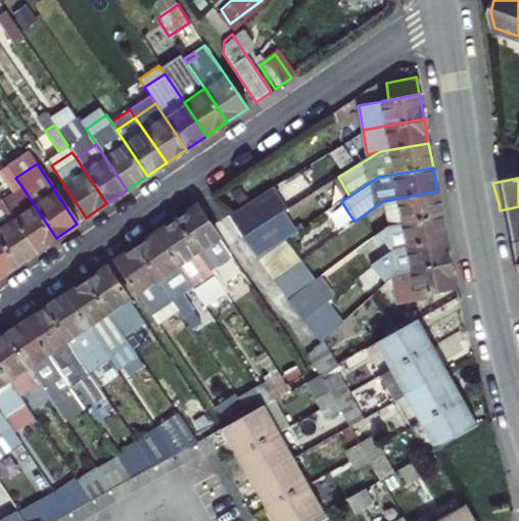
[(233,220),(243,236),(280,214),(289,207),(275,185),(234,210),(233,220)]
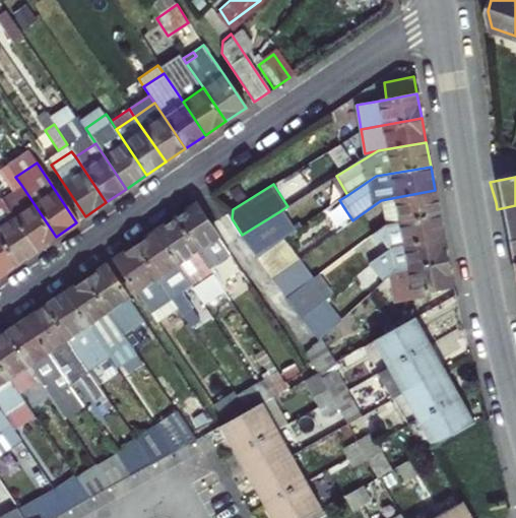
[(56,237),(21,185),(2,198),(14,215),(37,249),(56,237)]
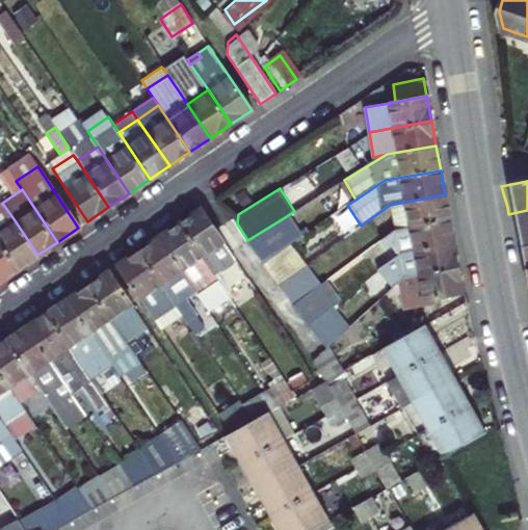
[(390,205),(394,229),(449,217),(445,194),(390,205)]
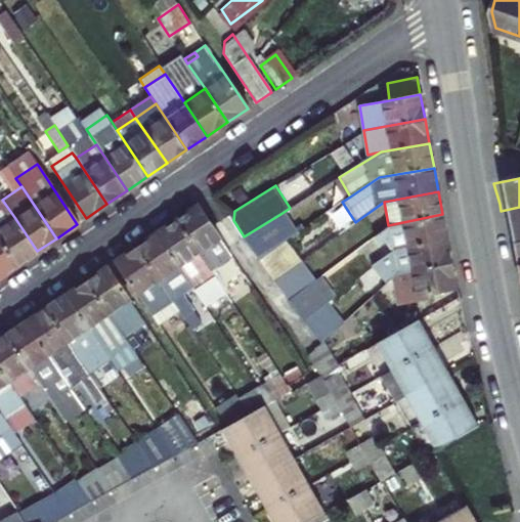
[(176,217),(208,264),(210,267),(230,253),(198,203),(176,217)]
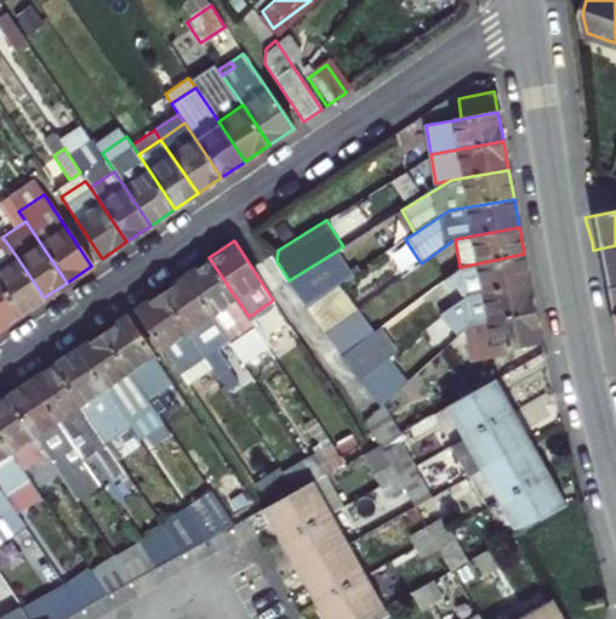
[(599,274),(604,290),(615,287),(615,245),(593,250),(599,274)]
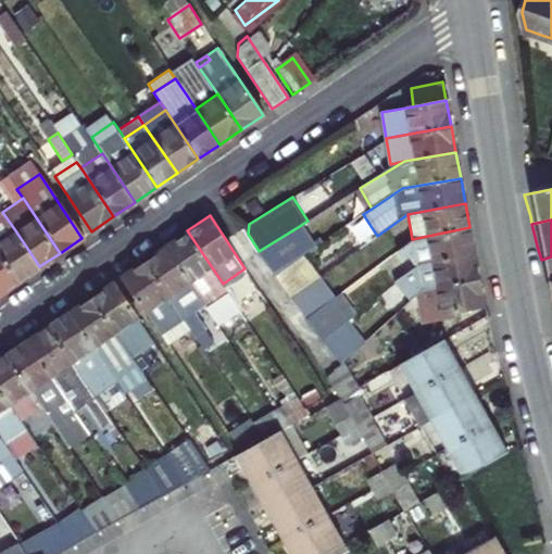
[(259,251),(273,273),(302,254),(311,248),(298,227),(259,251)]
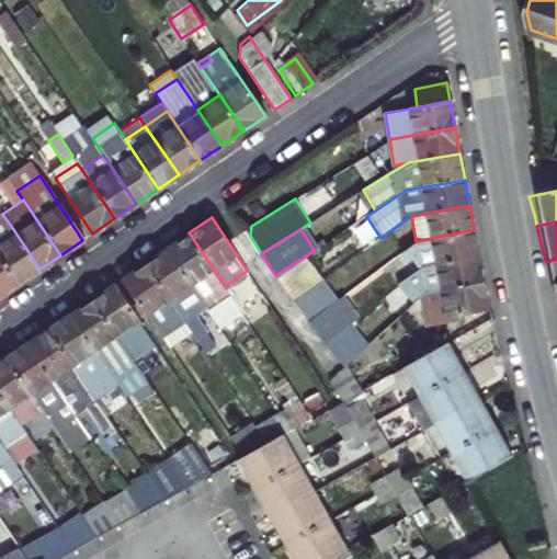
[(421,267),(478,255),(474,229),(416,241),(398,253),(413,273),(421,267)]
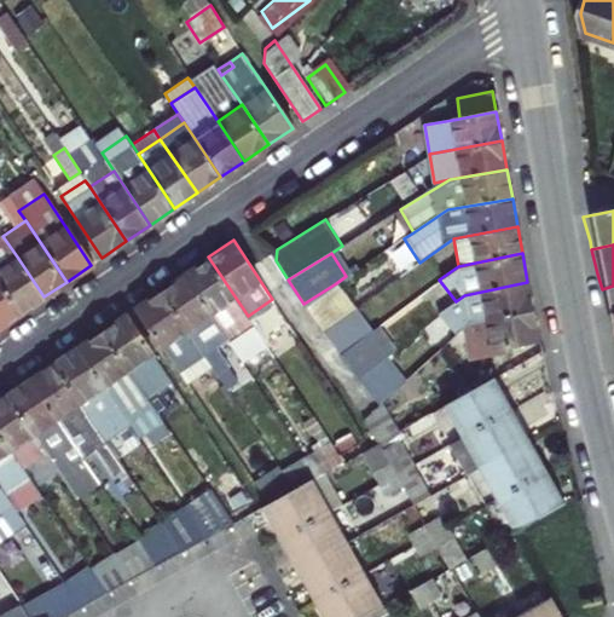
[(17,257),(0,267),(0,282),(21,312),(44,297),(17,257)]
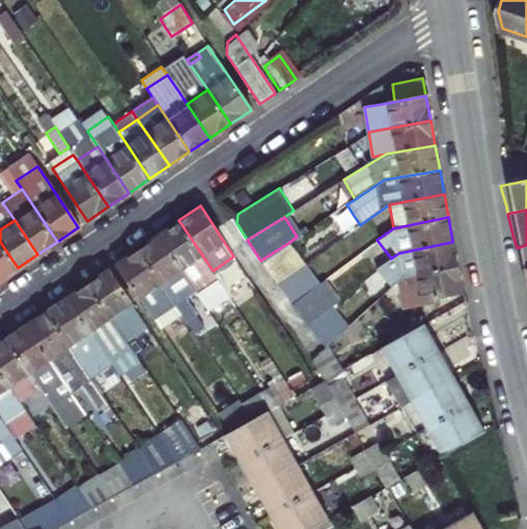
[(178,220),(158,233),(189,281),(211,268),(178,220)]
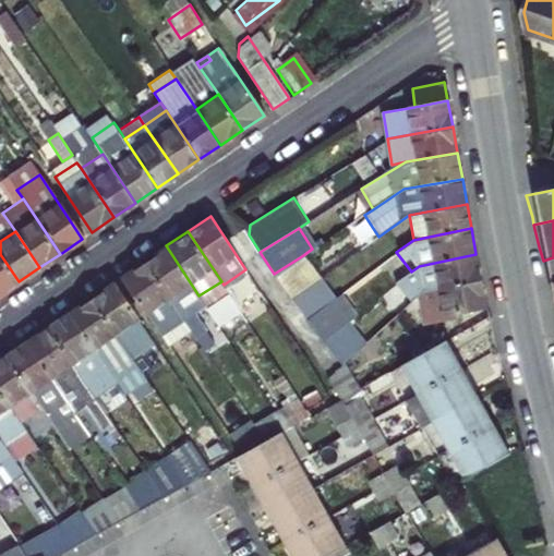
[(190,327),(192,330),(201,325),(188,303),(199,295),(166,245),(145,260),(190,327)]
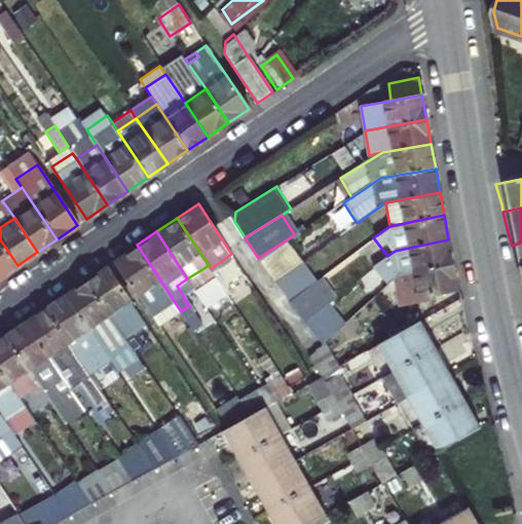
[(0,278),(17,265),(0,239),(0,278)]
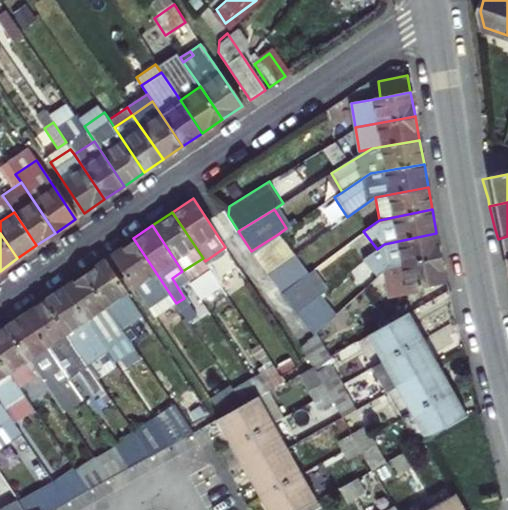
[(440,253),(436,233),(384,244),(389,264),(440,253)]
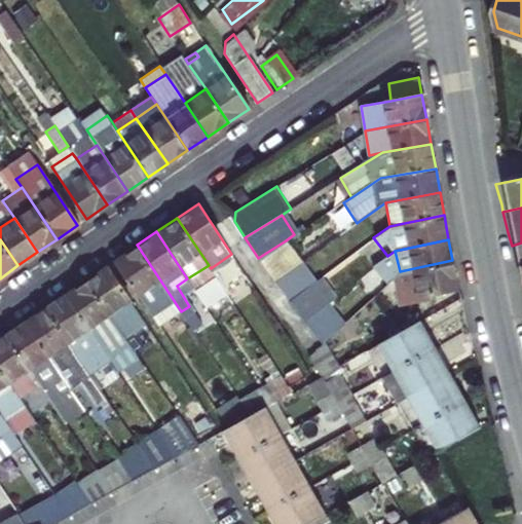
[(272,281),(295,265),(299,262),(286,240),(258,258),(272,281)]
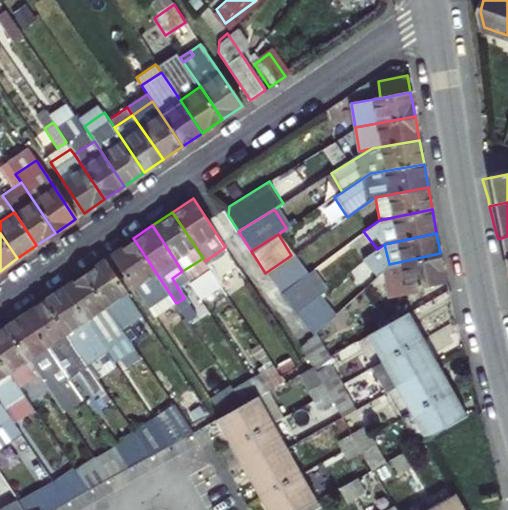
[(507,236),(498,239),(502,255),(504,263),(507,262),(507,236)]
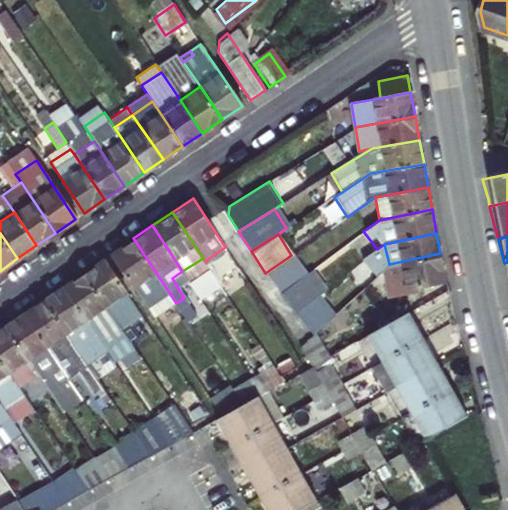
[(133,238),(113,252),(154,313),(174,300),(133,238)]
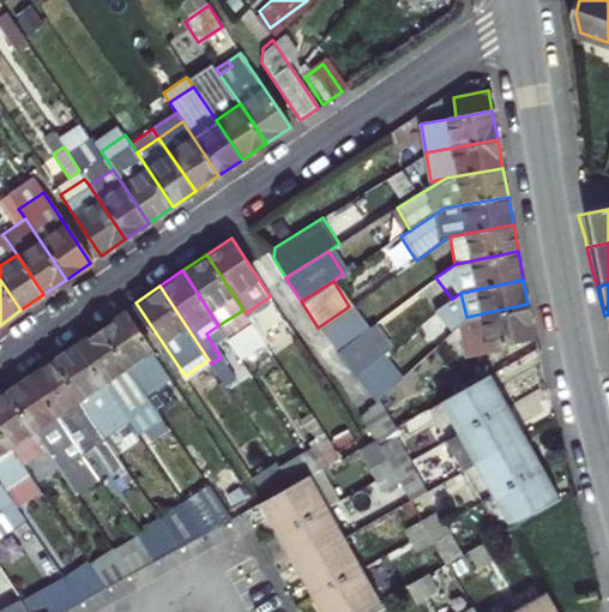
[(528,304),(466,317),(460,322),(468,358),(490,354),(489,345),(534,336),(528,304)]
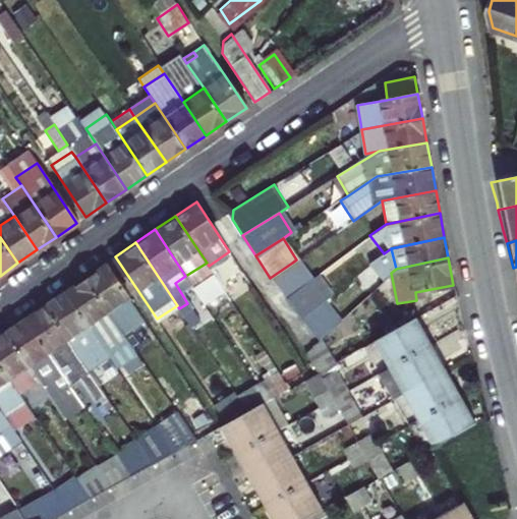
[(296,260),(292,263),(306,282),(310,279),(296,260)]
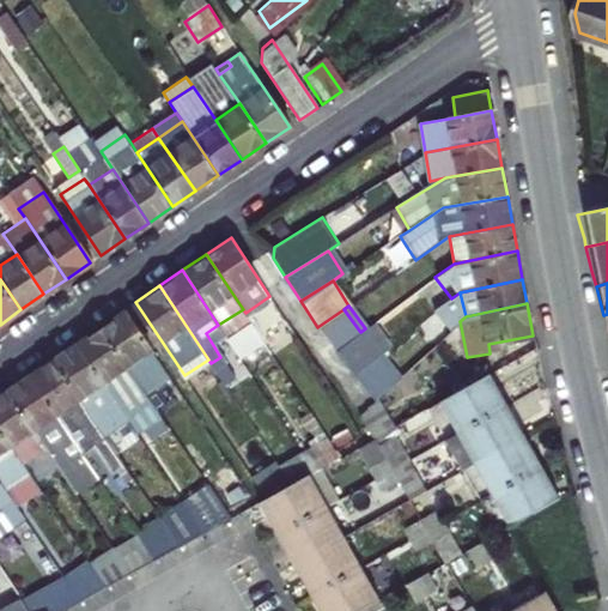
[(102,325),(154,404),(154,382),(147,371),(162,363),(126,308),(102,325)]
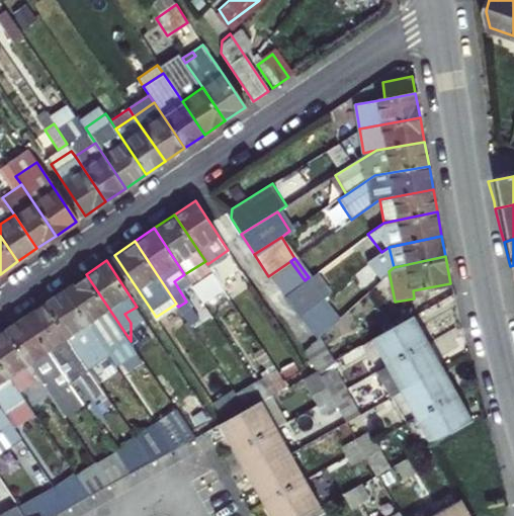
[(290,261),(268,276),(282,296),(305,280),(290,261)]
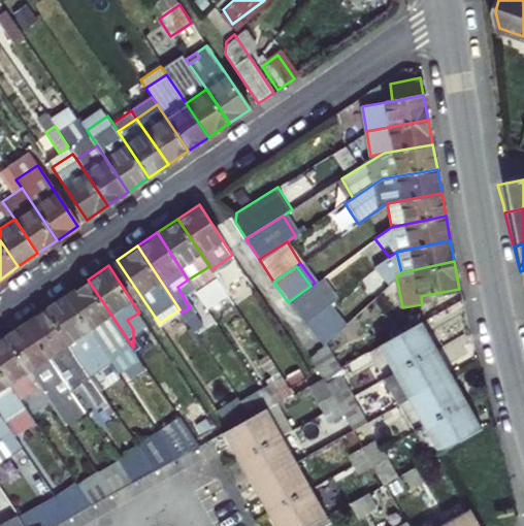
[(88,280),(67,293),(112,362),(118,370),(139,357),(133,348),(88,280)]
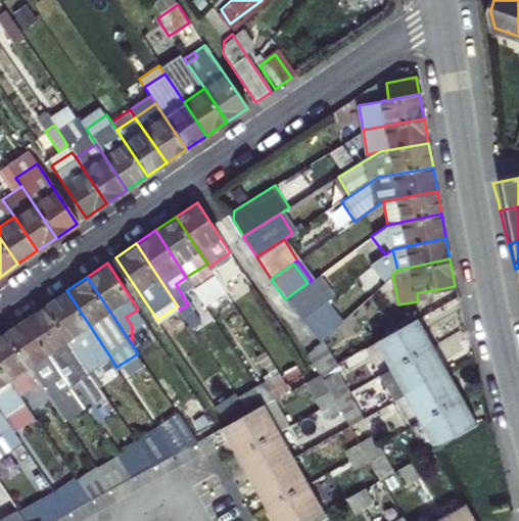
[(322,303),(329,297),(316,277),(312,280),(308,283),(285,299),(299,320),(322,303)]
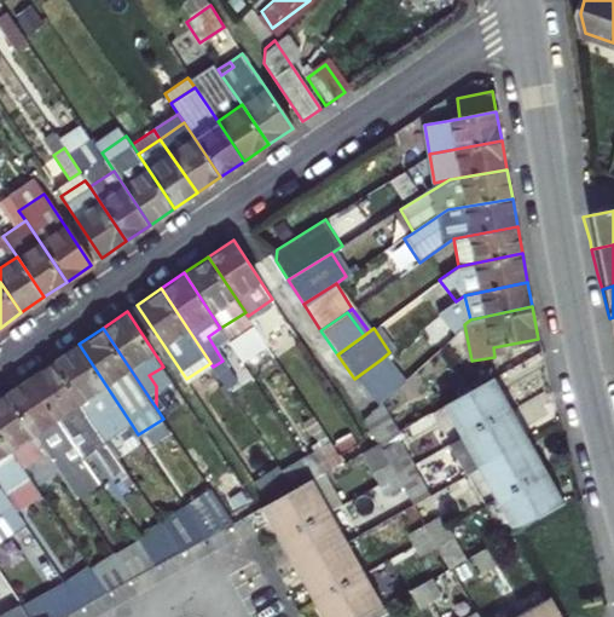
[(54,361),(108,440),(132,425),(79,344),(54,361)]
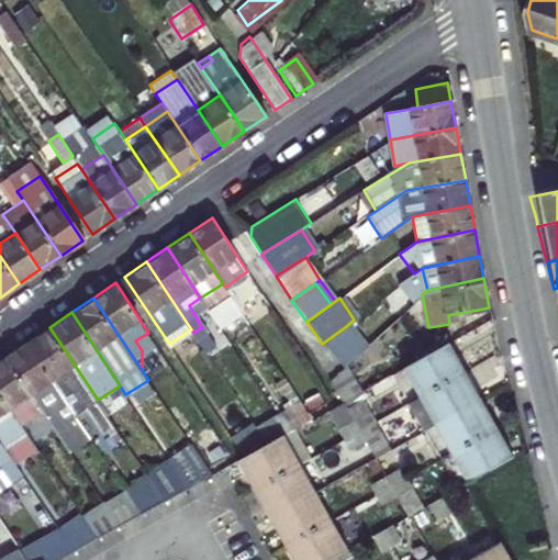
[(263,345),(247,322),(233,331),(248,355),(263,345)]
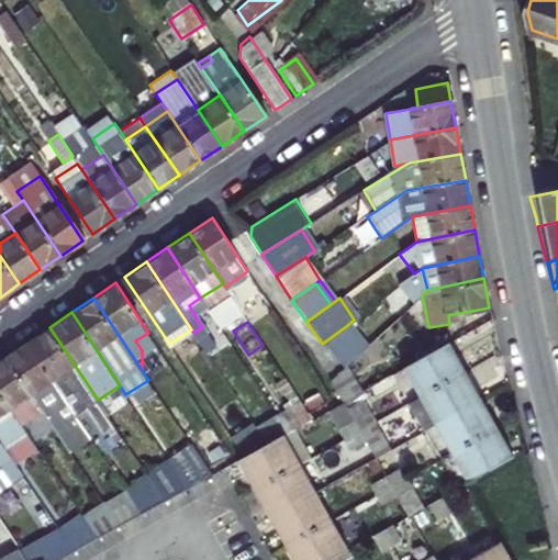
[(346,326),(322,344),(339,368),(345,362),(361,348),(346,326)]
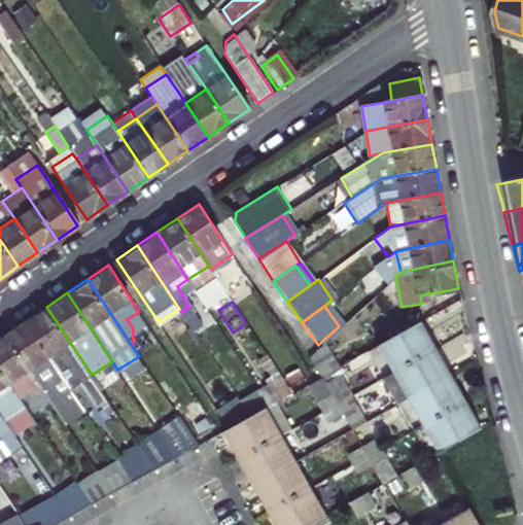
[(46,307),(26,320),(57,366),(69,359),(85,383),(94,377),(92,375),(46,307)]
